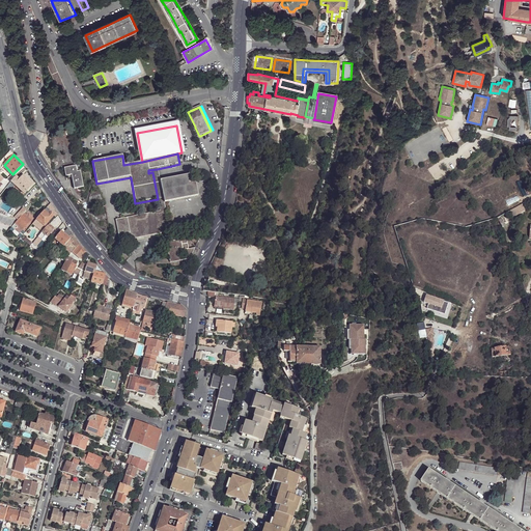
[(82,188),(79,172),(76,172),(75,166),(63,168),(65,177),(71,176),(74,190),(82,188)]
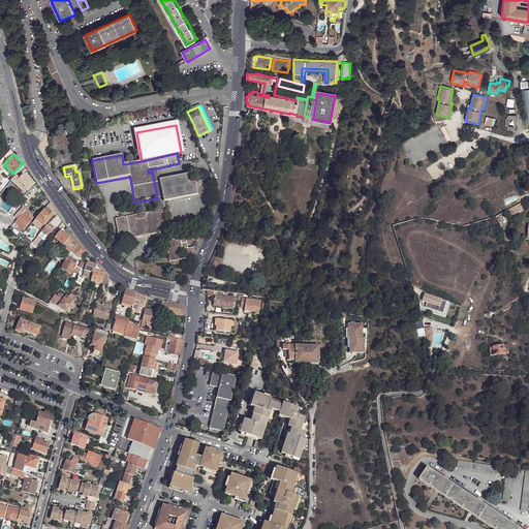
[(163,234),(169,262),(189,258),(194,248),(182,250),(183,254),(177,255),(177,251),(173,252),(170,239),(163,203),(159,181),(156,168),(148,169),(148,173),(152,172),(157,198),(159,211),(163,234)]
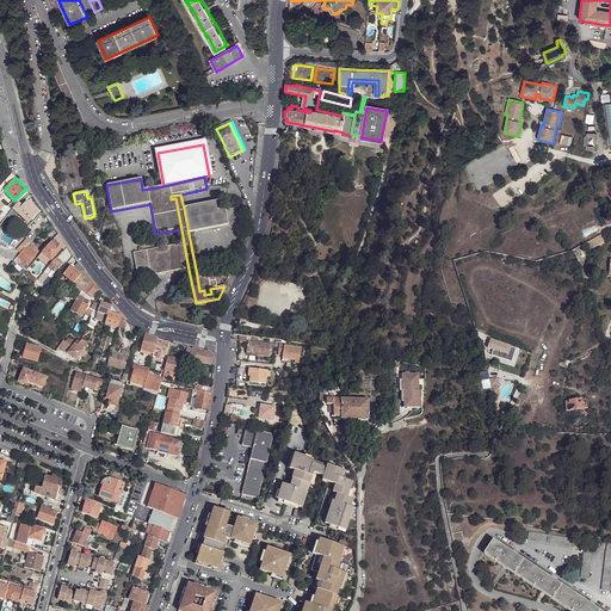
[(23,207),(19,204),(13,210),(18,215),(28,223),(38,213),(28,202),(23,207)]
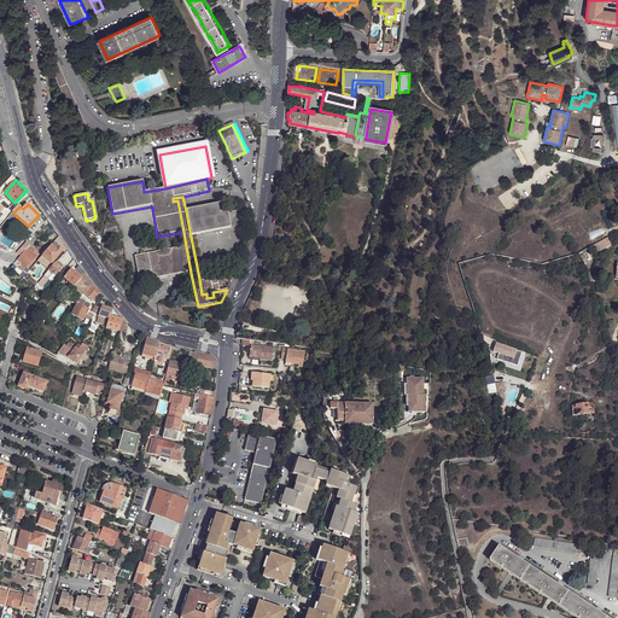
[(221,205),(186,211),(191,237),(200,235),(231,229),(227,215),(223,216),(221,205)]
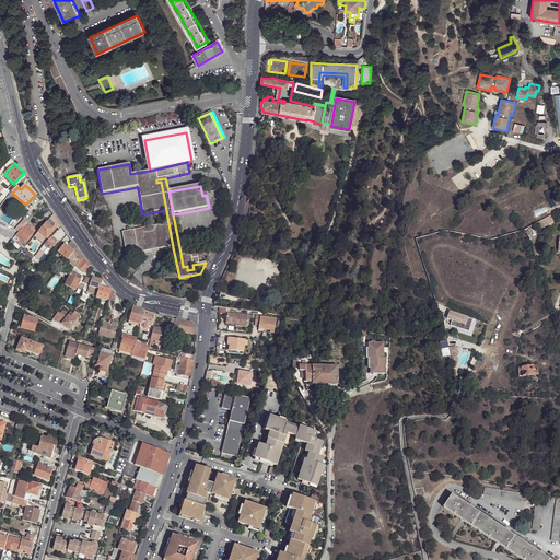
[(548,190),(544,193),(551,207),(556,205),(548,190)]
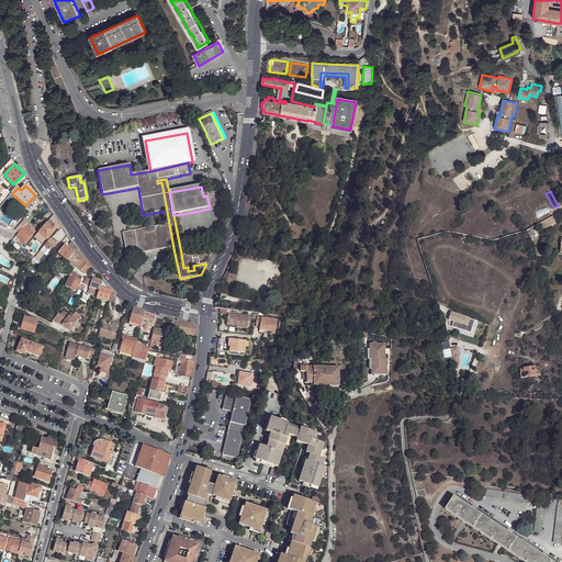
[(547,208),(536,213),(538,217),(550,212),(547,208)]
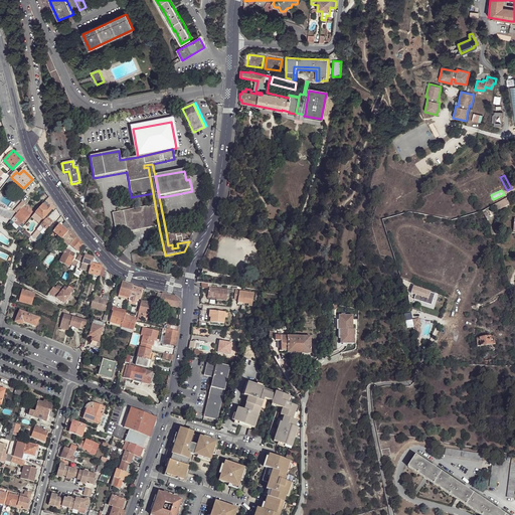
[(499,202),(493,205),(496,210),(509,203),(507,197),(499,202)]
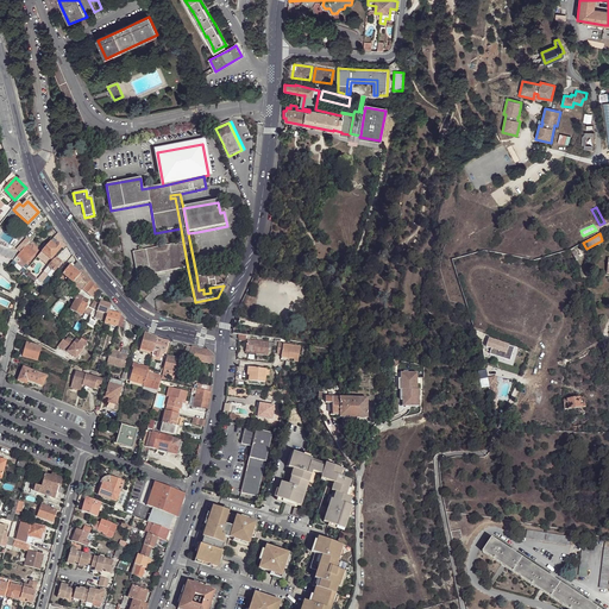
[(20,253),(27,246),(31,242),(27,238),(16,250),(19,253),(20,253)]
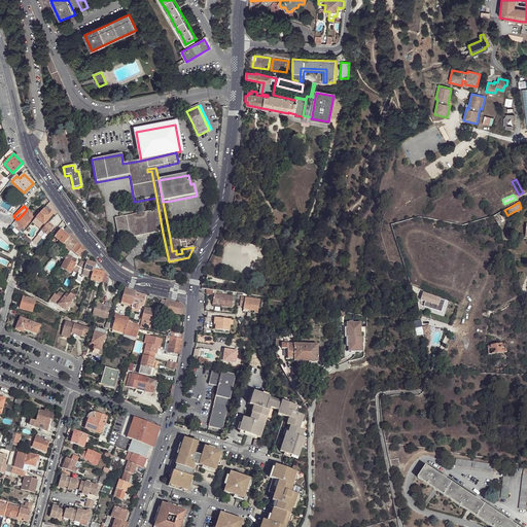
[(44,210),(43,210),(36,218),(44,224),(53,214),(49,212),(50,211),(46,207),(44,210)]
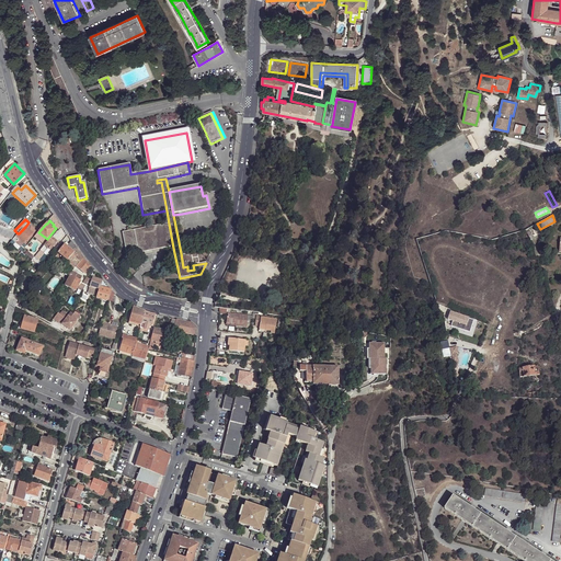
[(173,248),(169,224),(122,233),(126,256),(173,248)]
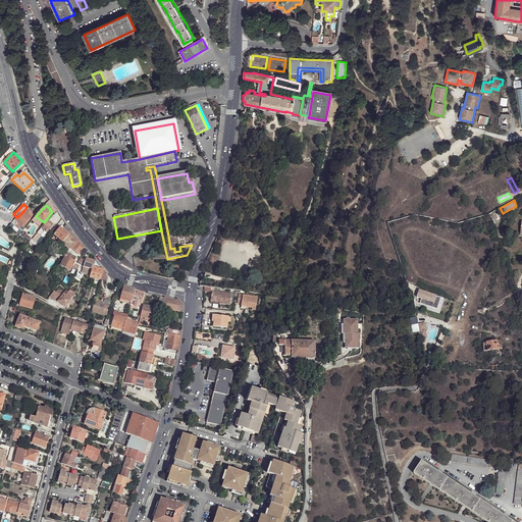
[(16,217),(0,210),(0,217),(12,222),(17,217),(16,217)]
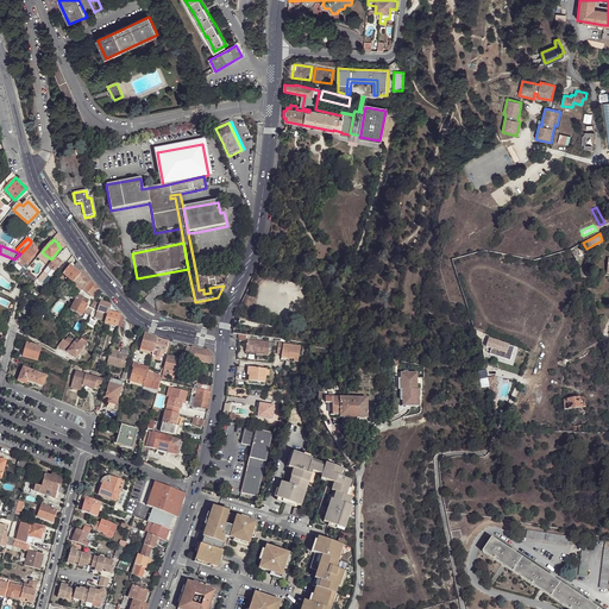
[(14,259),(14,261),(16,263),(19,258),(20,259),(17,264),(22,268),(36,253),(27,246),(20,253),(14,259)]
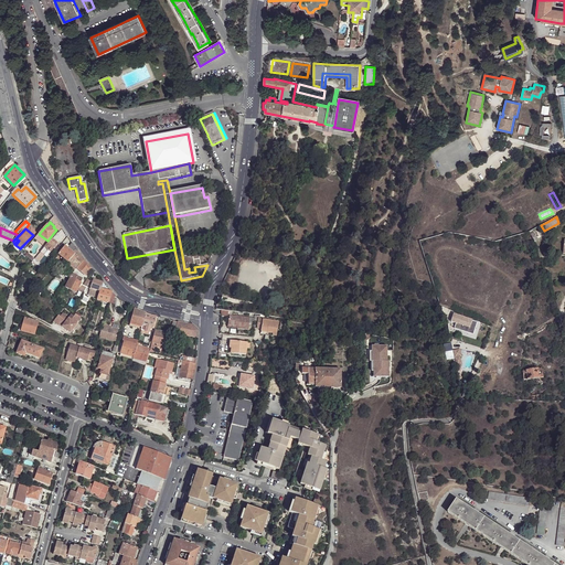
[(53,242),(52,240),(36,257),(39,259),(44,254),(46,255),(49,253),(46,251),(48,249),(50,252),(51,253),(55,246),(52,243),(53,242)]
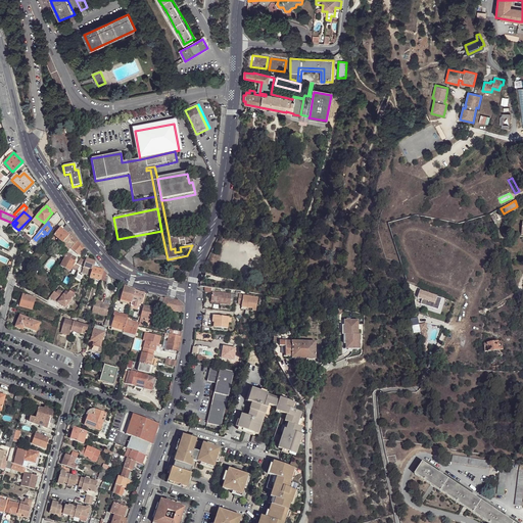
[(60,228),(58,226),(51,234),(59,240),(56,244),(59,247),(72,233),(66,226),(62,230),(60,228)]
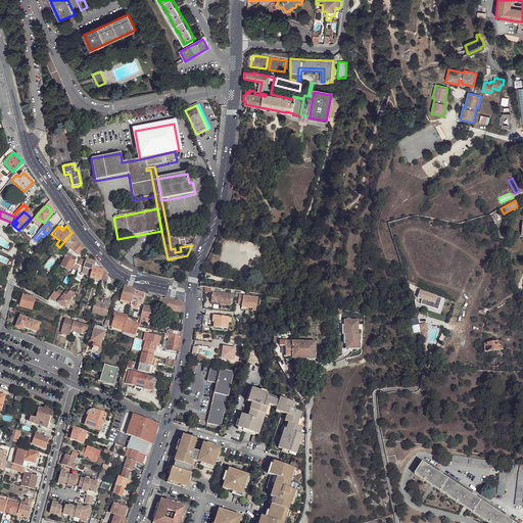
[(72,233),(59,247),(62,249),(65,245),(70,249),(78,241),(72,233)]
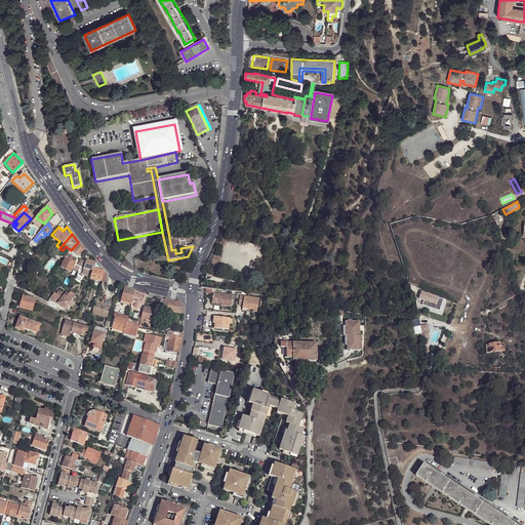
[(182,252),(180,248),(179,242),(186,241),(185,236),(178,237),(171,238),(171,236),(169,237),(171,250),(175,249),(175,253),(182,252)]
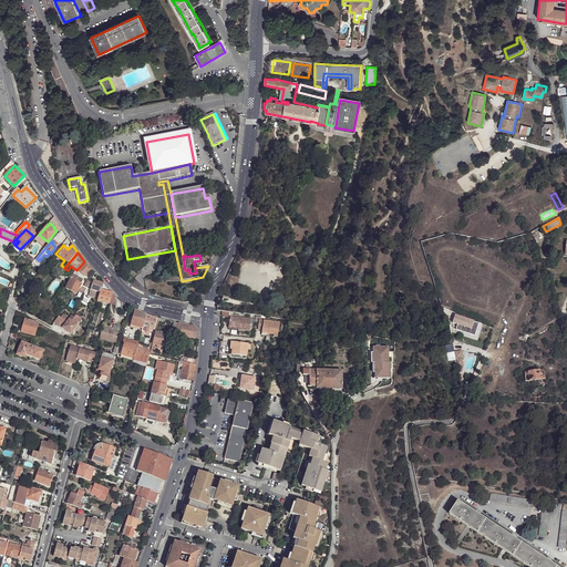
[(92,270),(84,261),(76,270),(84,278),(92,270)]
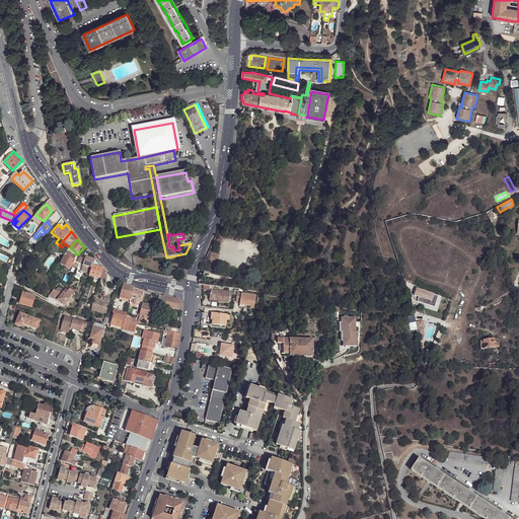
[(65,243),(62,247),(64,249),(67,251),(70,247),(65,243)]
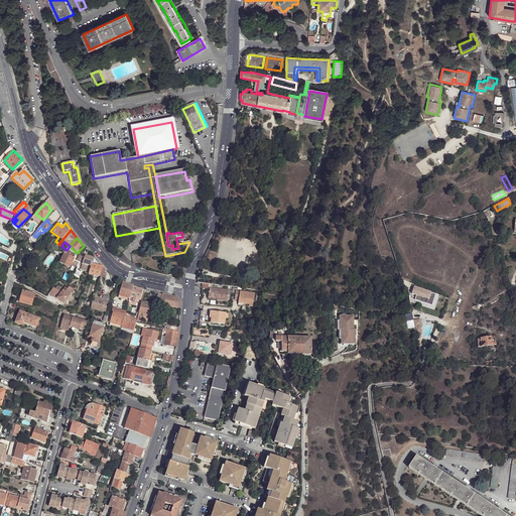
[(67,250),(59,263),(70,268),(74,259),(75,256),(71,253),(67,250)]
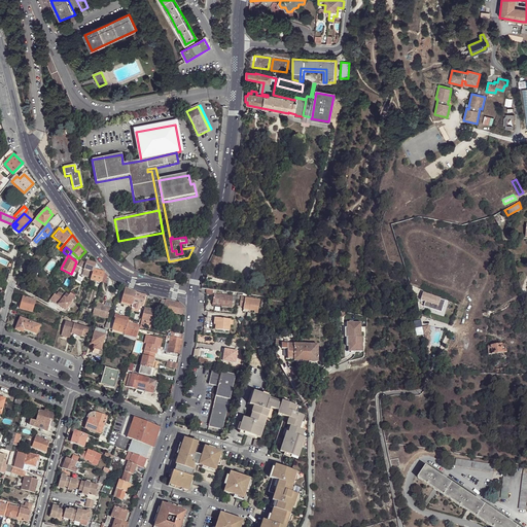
[(84,270),(93,273),(94,270),(96,264),(86,261),(84,270)]
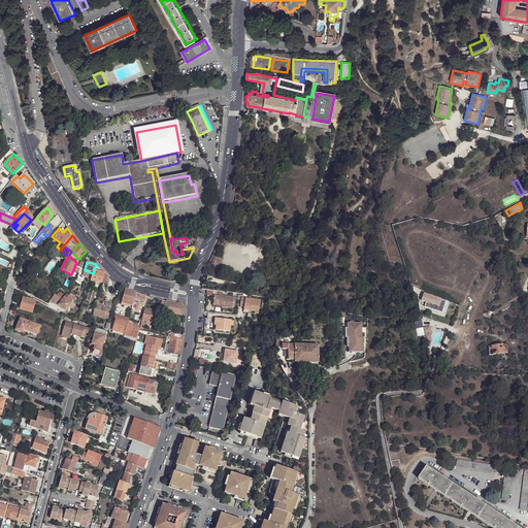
[(93,273),(92,278),(91,281),(102,284),(102,282),(104,273),(94,270),(93,273)]
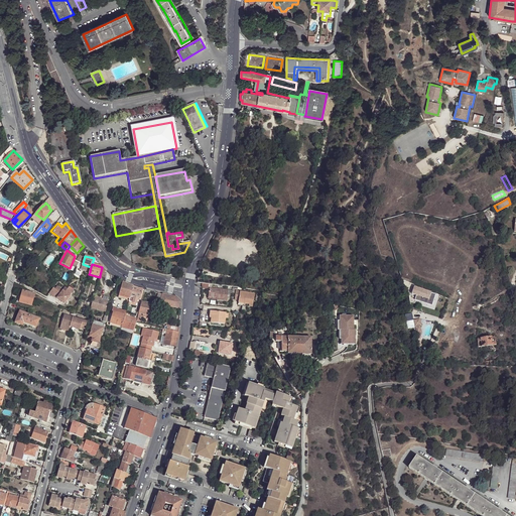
[(134,286),(123,282),(119,295),(130,298),(134,286)]
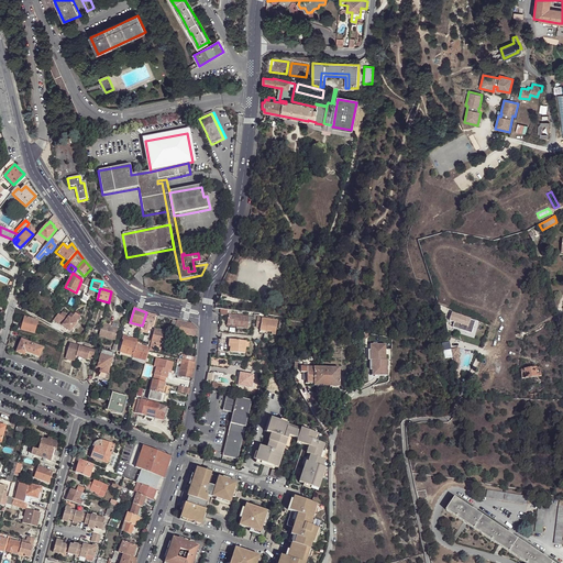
[(57,315),(53,320),(62,326),(69,331),(76,323),(76,322),(80,317),(75,313),(73,316),(70,313),(67,317),(62,312),(59,316),(57,315)]
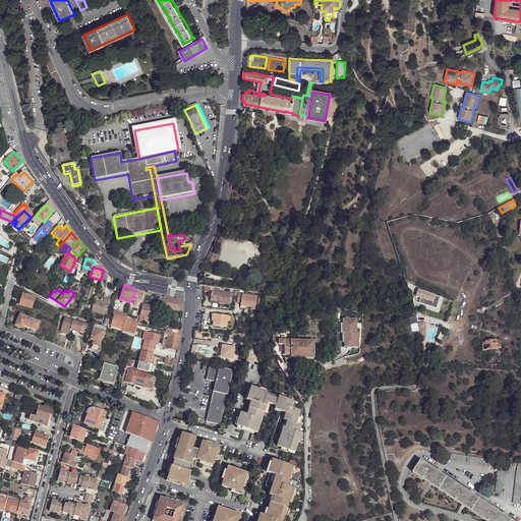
[(145,292),(135,289),(131,301),(130,303),(130,304),(137,306),(139,302),(141,303),(145,292)]
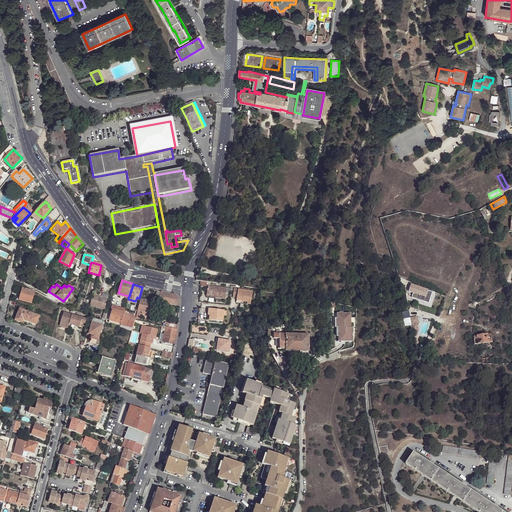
[(216,296),(215,298),(227,299),(228,288),(209,285),(208,295),(216,296)]
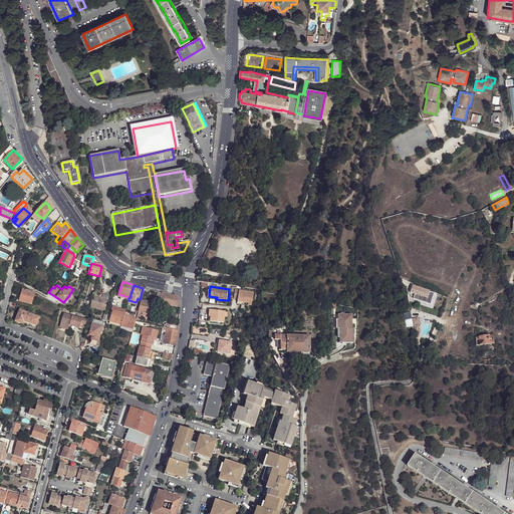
[(430,291),(421,288),(420,292),(419,295),(428,298),(430,291)]
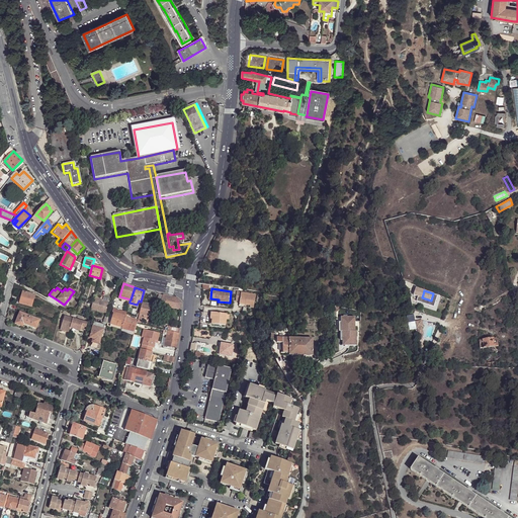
[(17,304),(31,308),(34,295),(20,292),(19,295),(18,296),(17,304)]
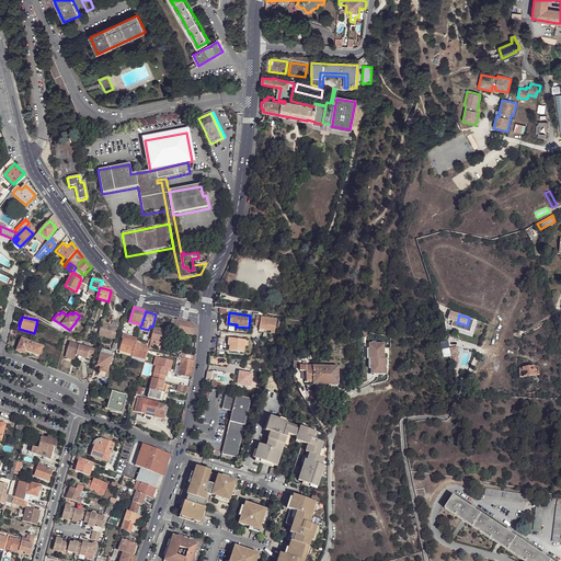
[(278,320),(262,317),(261,329),(273,331),(273,333),(276,333),(278,320)]
